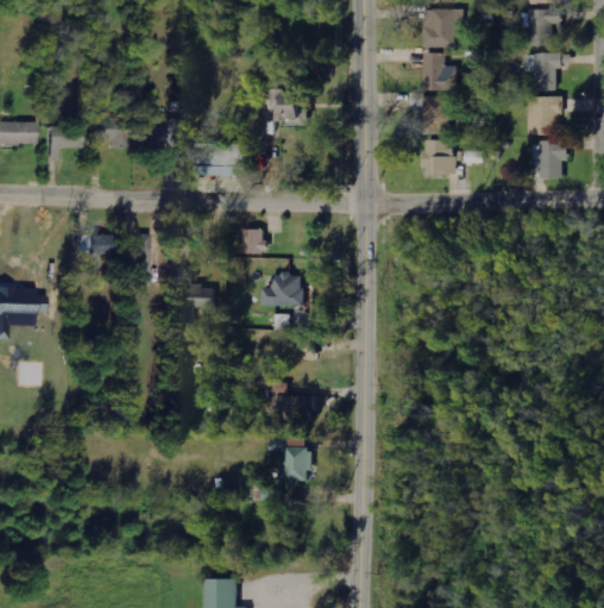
[(425,8),(423,46),(454,46),(454,36),(461,36),(461,8),(425,8)]
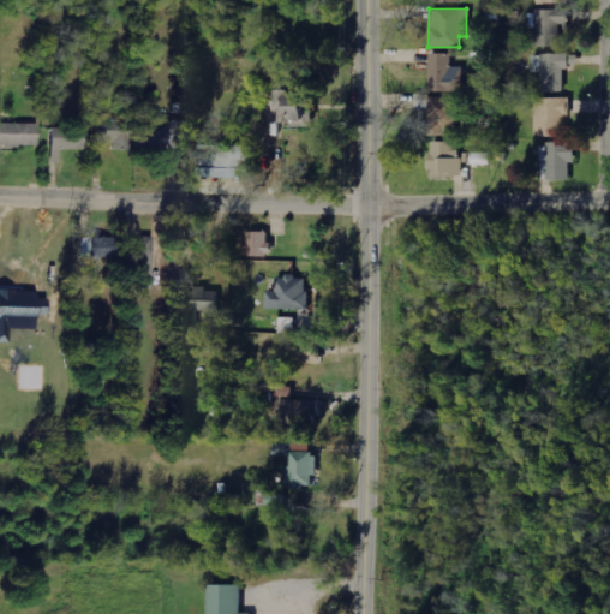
[(557,46),(556,23),(566,23),(566,10),(524,10),(524,28),(531,28),(531,46),(557,46)]
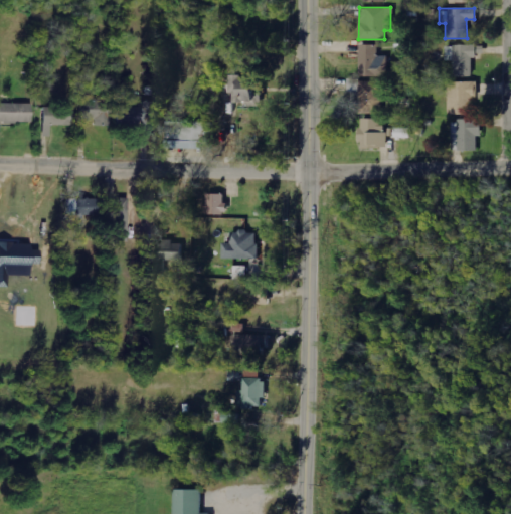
[(357,76),(385,75),(385,55),(375,56),(375,44),(357,44),(357,76)]
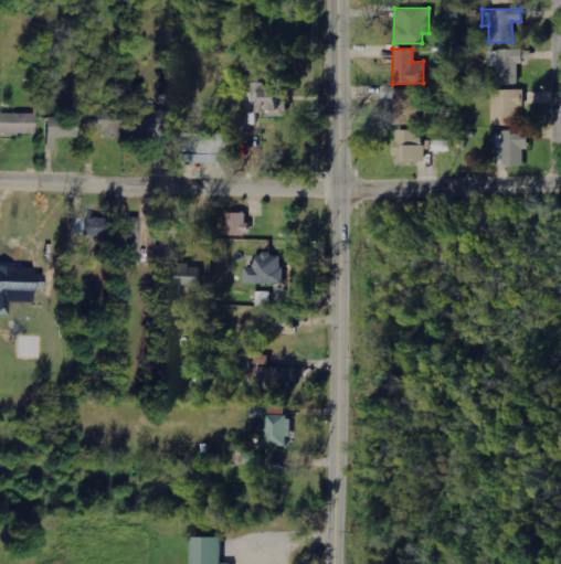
[(495,84),(516,84),(516,61),(529,61),(528,49),(485,50),(486,66),(494,65),(495,84)]
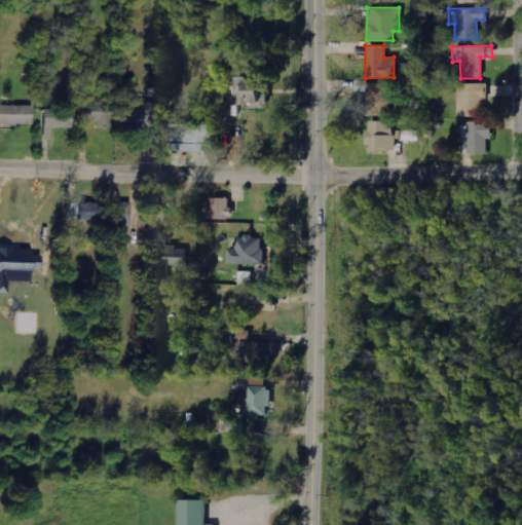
[(267,77),(239,78),(239,87),(234,87),(234,94),(240,94),(240,107),(268,106),(267,77)]
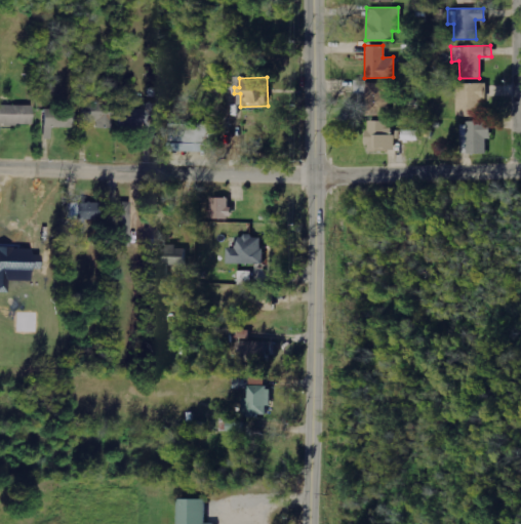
[(364,83),(364,115),(388,114),(388,82),(364,83)]
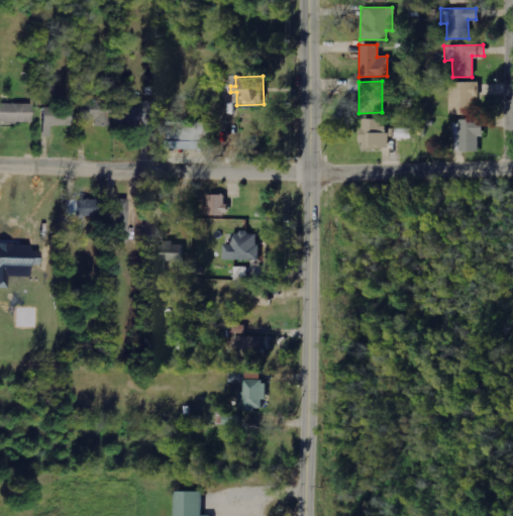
[(447,114),(475,114),(476,82),(448,82),(447,114)]
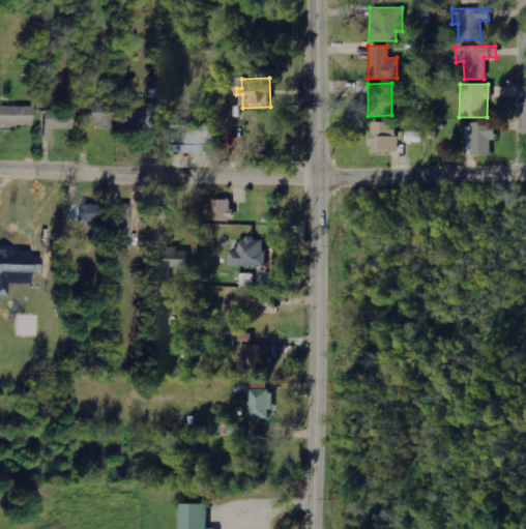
[(94,122),(93,128),(108,128),(109,104),(80,103),(80,122),(94,122)]
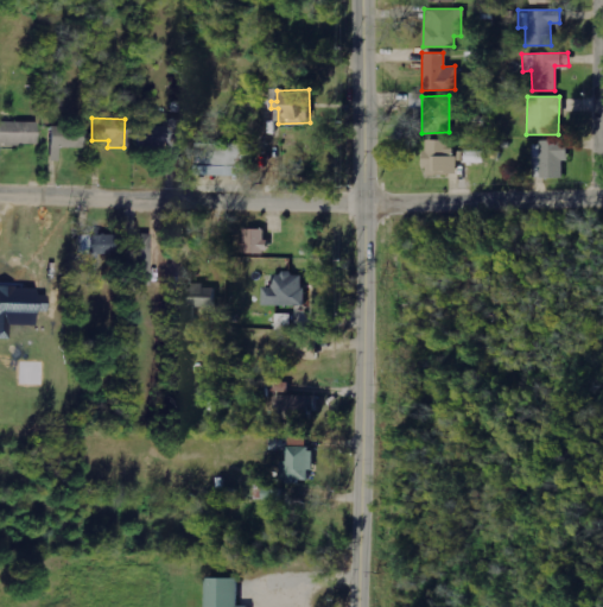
[(48,126),(46,160),(56,162),(57,147),(82,149),(83,121),(57,120),(57,126),(48,126)]
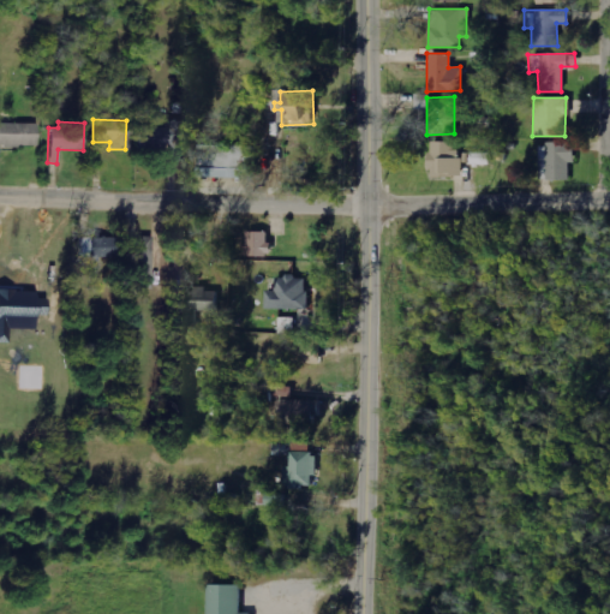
[(0,145),(35,145),(35,123),(0,123),(0,145)]
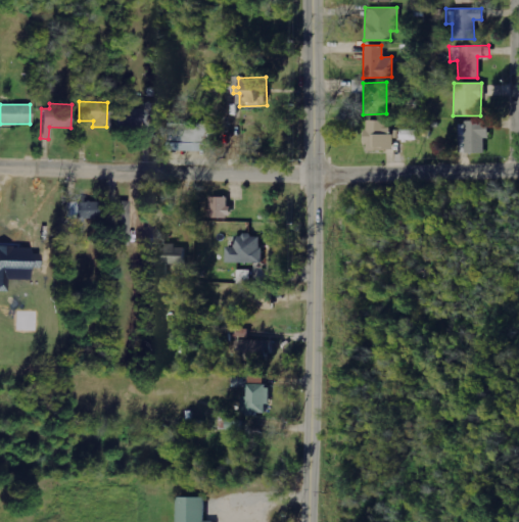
[(415,129),(397,129),(397,130),(383,130),(383,120),(364,120),(364,150),(391,150),(391,140),(415,140),(415,129)]
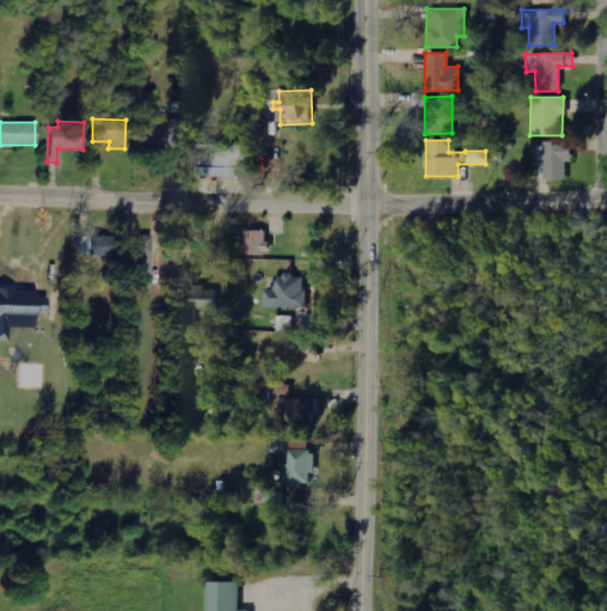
[(534,166),(543,166),(544,179),(564,178),(564,160),(571,160),(571,140),(533,142),(534,166)]
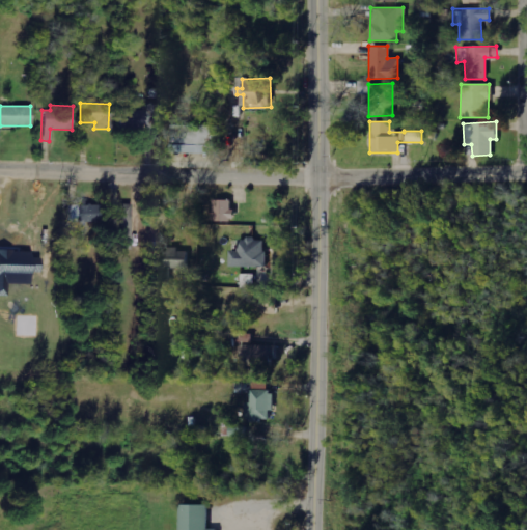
[(218,126),(171,124),(170,152),(211,154),(211,144),(217,144),(218,126)]
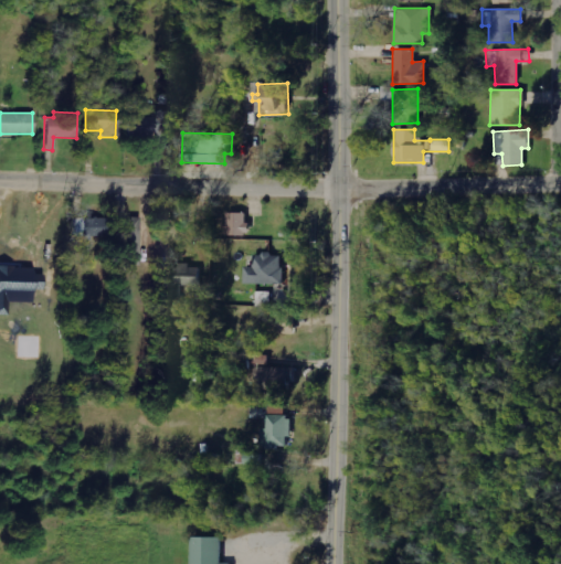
[(224,234),(246,234),(247,213),(225,212),(224,234)]
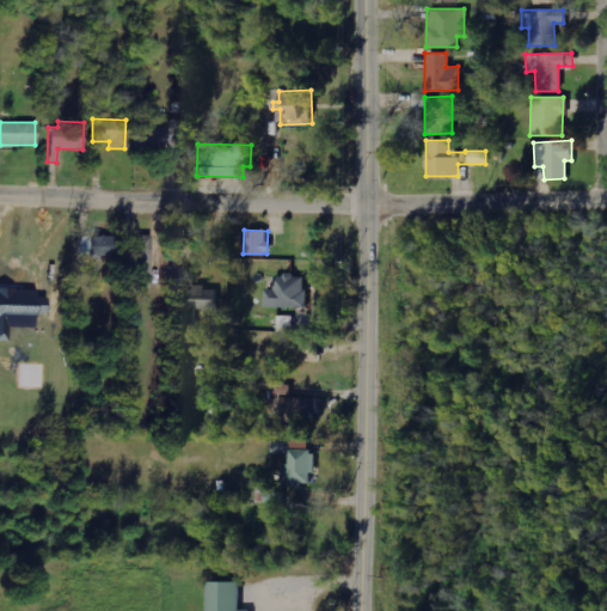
[(115,236),(79,237),(79,257),(115,256),(115,236)]
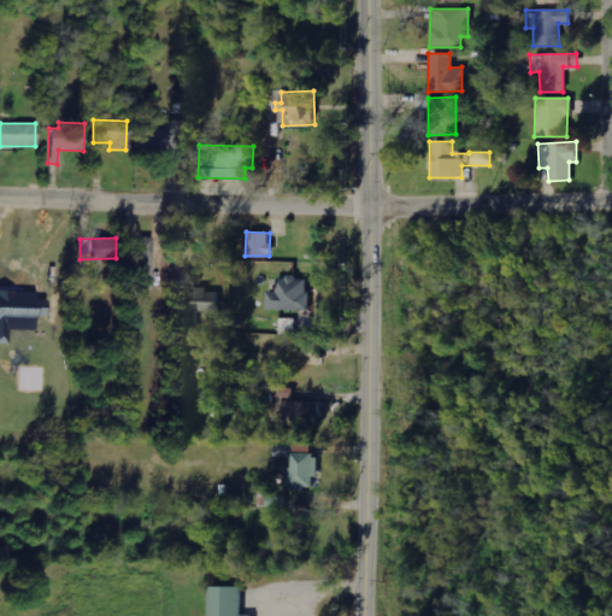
[(149,238),(129,238),(129,288),(151,288),(149,238)]
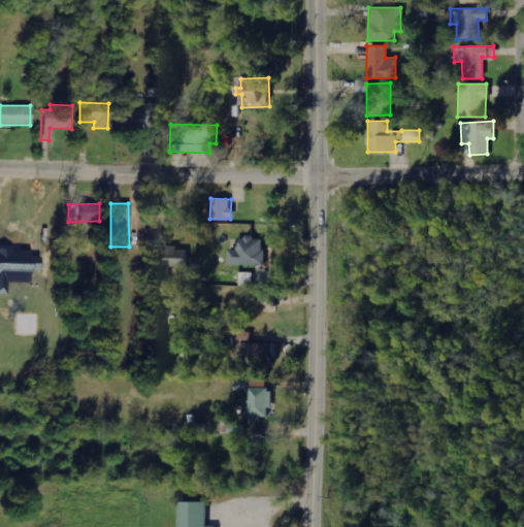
[(226,265),(262,266),(263,238),(236,237),(236,249),(226,248),(226,265)]
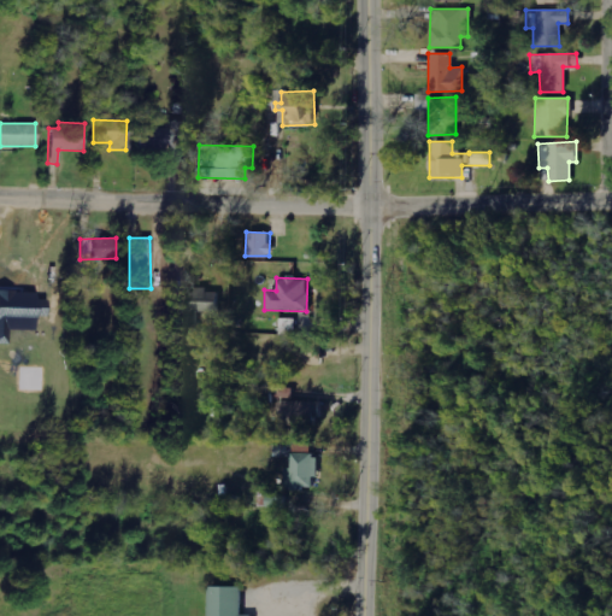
[(199,328),(198,315),(216,315),(216,289),(180,289),(180,328),(199,328)]
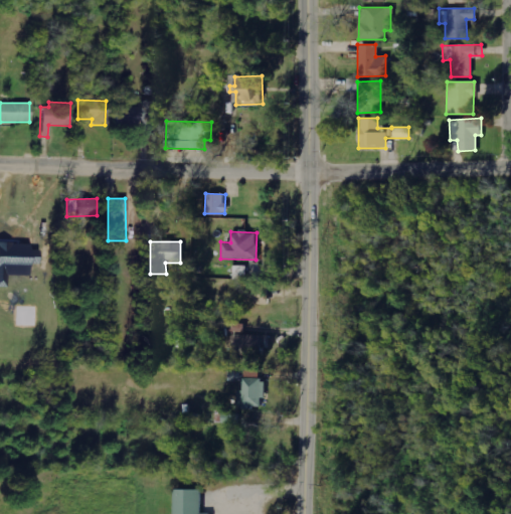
[(241,266),(232,267),(233,279),(242,278),(241,266)]
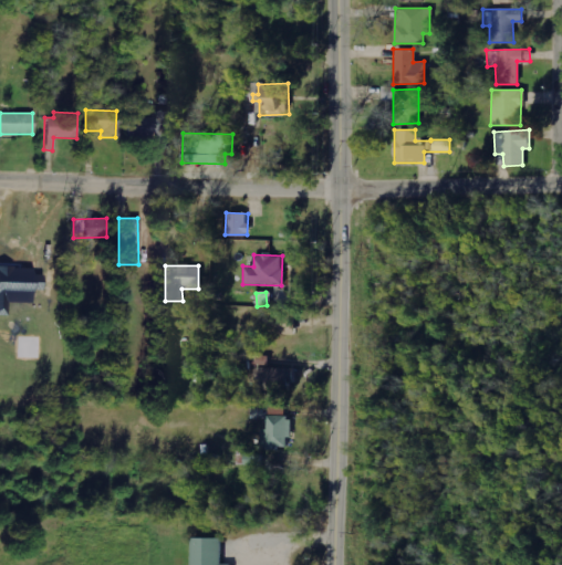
[(270,333),(294,334),(295,313),(271,312),(270,333)]
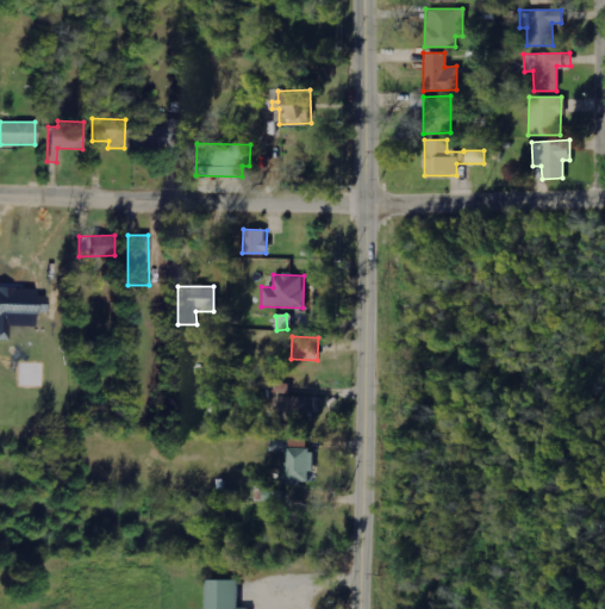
[(312,420),(312,396),(280,396),(280,420),(312,420)]
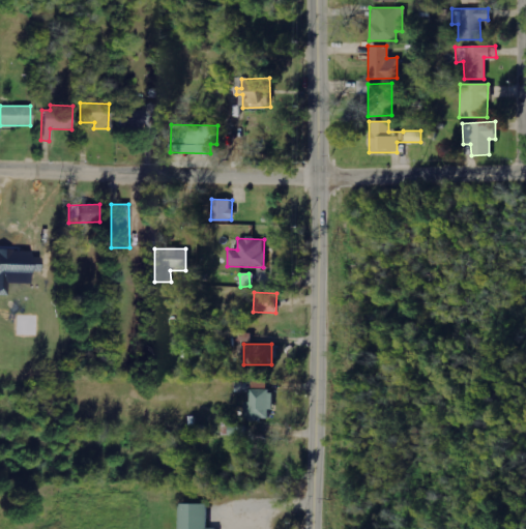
[(271,388),(249,388),(247,402),(243,402),(242,418),(270,419),(271,388)]
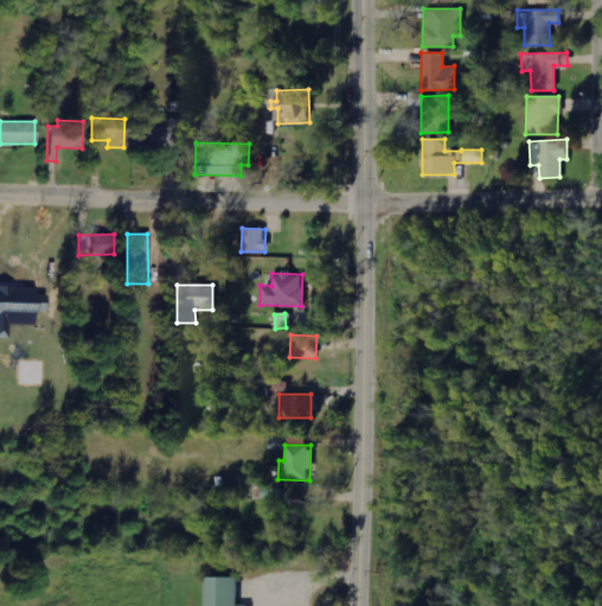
[(236,575),(203,576),(203,605),(248,605),(248,604),(237,604),(236,575)]
